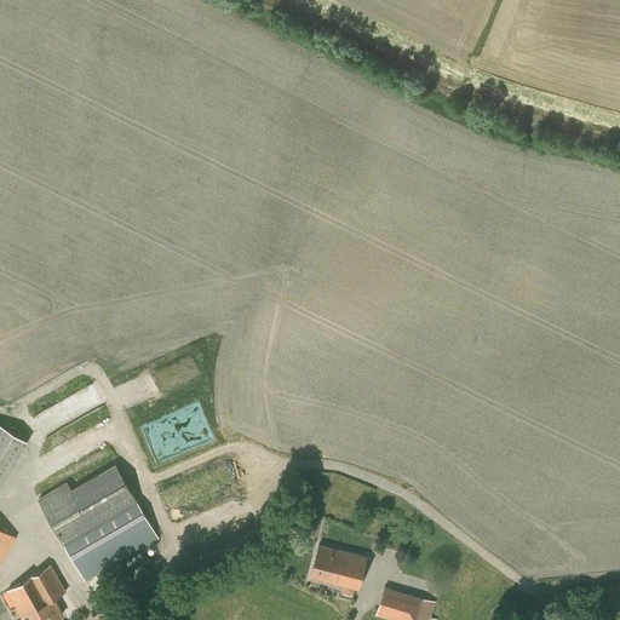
[(0,484),(28,440),(0,423),(0,484)]
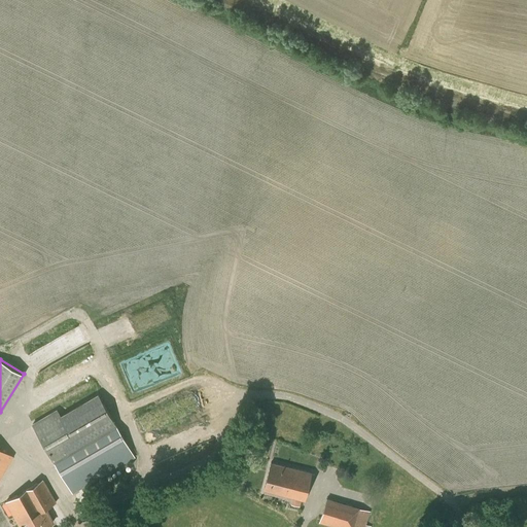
[(33,424),(73,493),(135,457),(99,395),(61,417),(57,411),(33,424)]
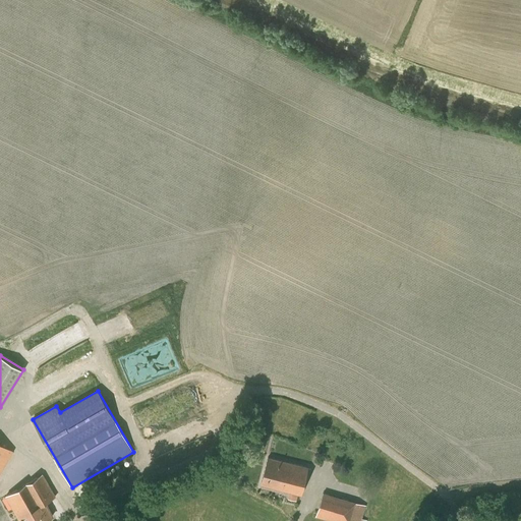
[(0,443),(0,474),(13,451),(0,443)]
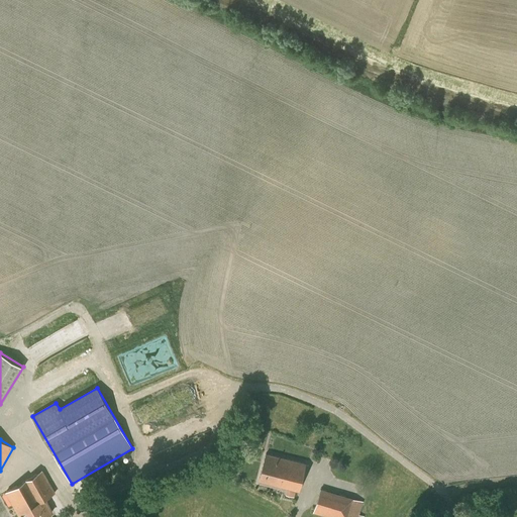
[(259,481),(299,491),(306,463),(266,453),(259,481)]
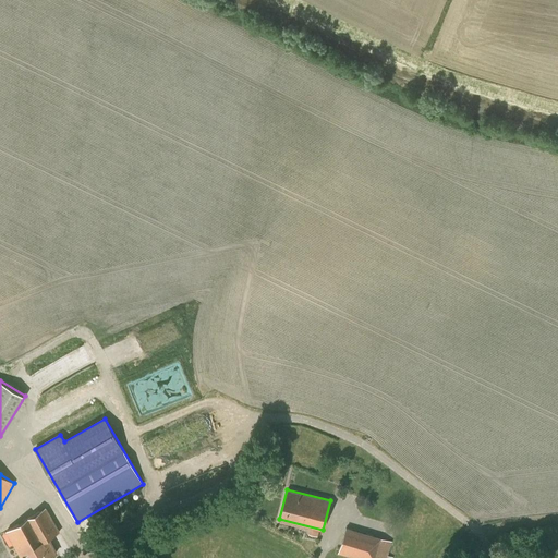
[(7,530),(22,557),(46,557),(57,553),(48,537),(59,532),(46,508),(7,530)]
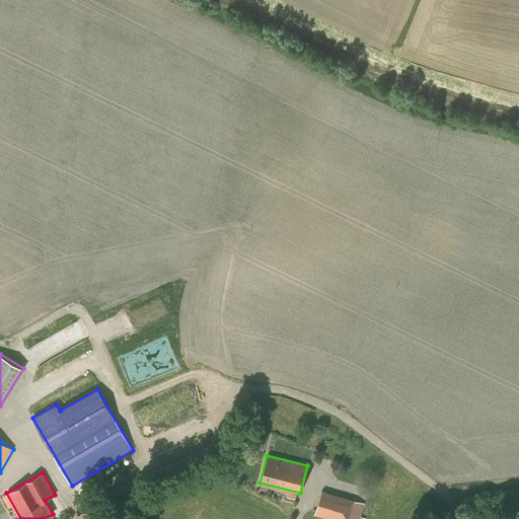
[(328,518),(365,518),(366,518),(361,517),(364,503),(355,500),(321,490),(314,515),(328,518)]
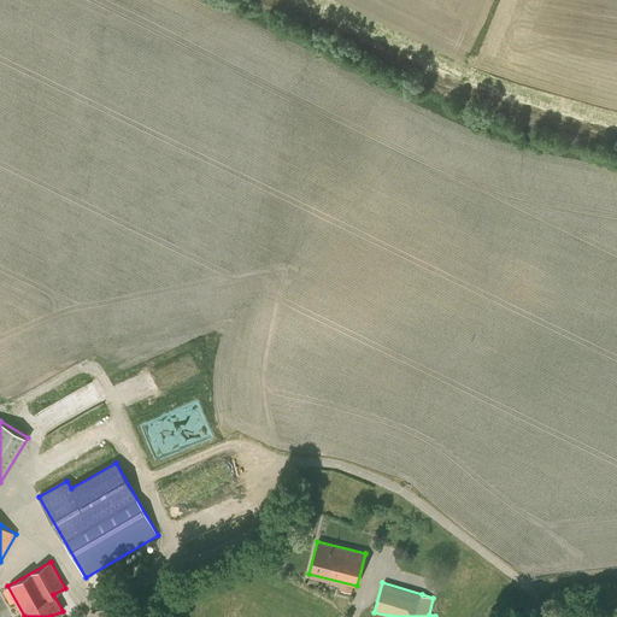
[(121,616),(119,604),(106,605),(107,616),(121,616)]
